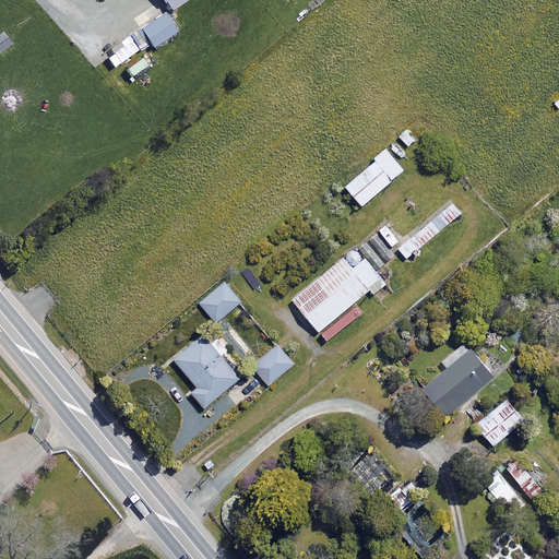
[(161,0),(168,11),(183,0),(161,0)]
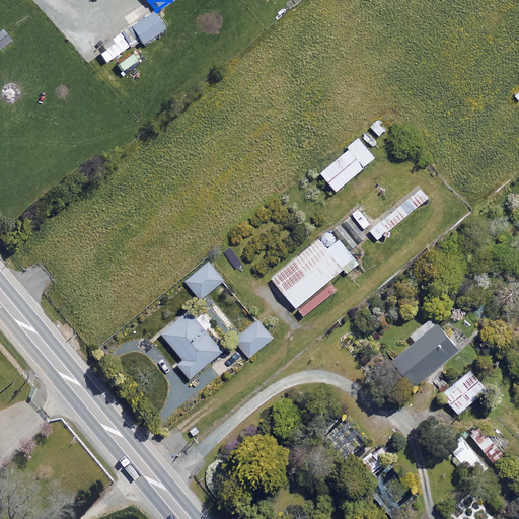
[(163,28),(151,11),(130,25),(141,44),(163,28)]
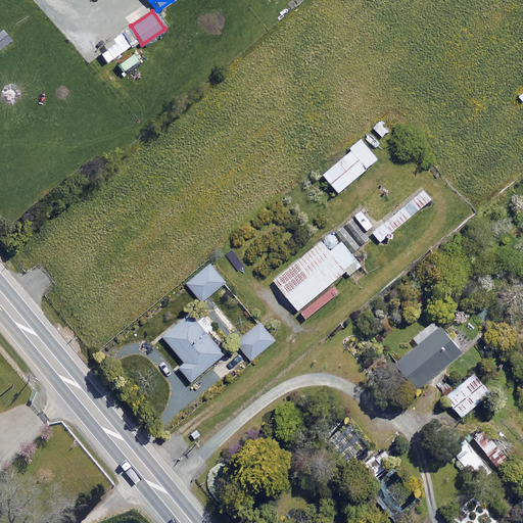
[(128,47),(119,34),(106,43),(109,47),(99,53),(105,62),(128,47)]
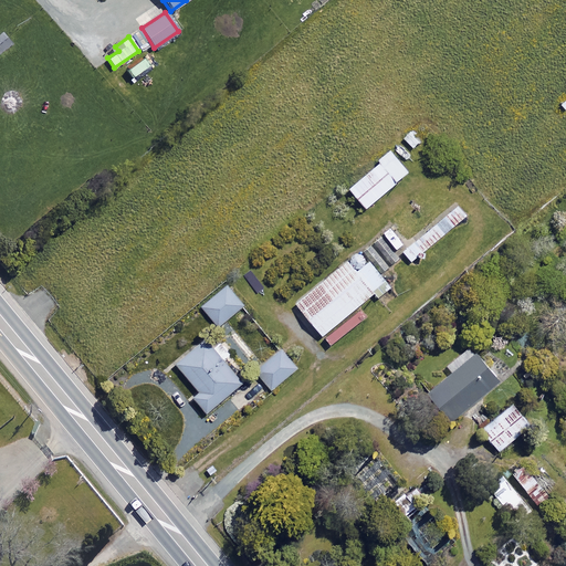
[(147,65),(142,58),(126,70),(132,77),(147,65)]
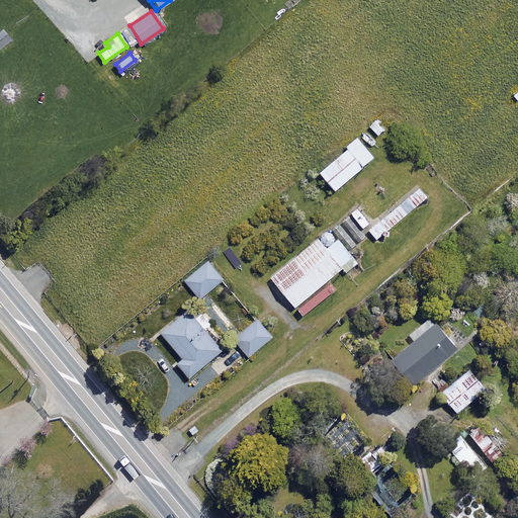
[(373,158),(357,140),(319,173),(334,191),(373,158)]
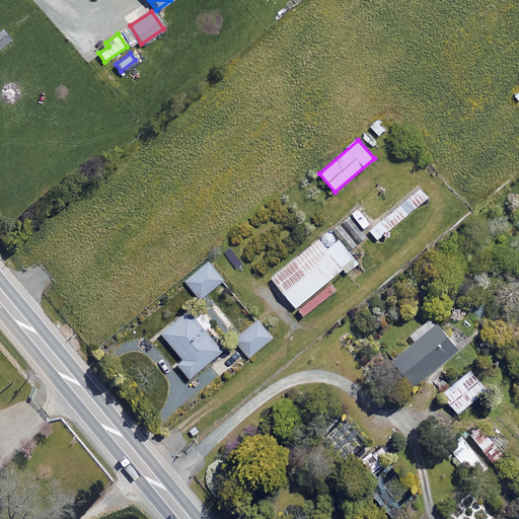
[(426,198),(419,190),(369,231),(377,240),(426,198)]
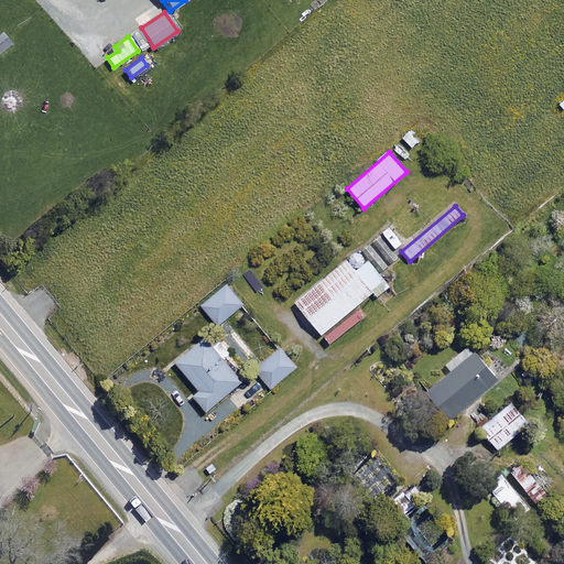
[(411,219),(402,209),(391,218),(401,229),(411,219)]
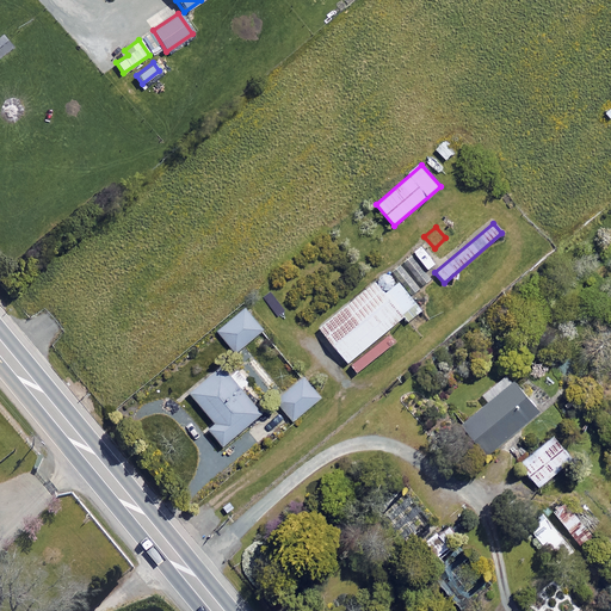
[(437,263),(423,246),(413,255),(427,271),(437,263)]
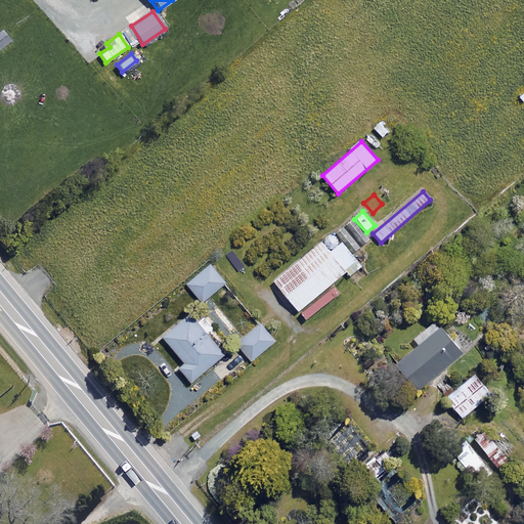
[(368,238),(351,221),(338,233),(355,252),(368,238)]
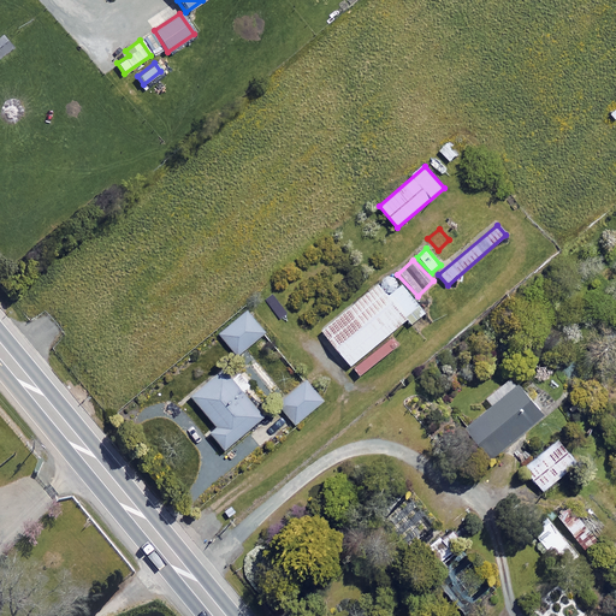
[(425,313),(391,273),(321,330),(359,375),(397,344),(389,333),(407,319),(410,324),(425,313)]
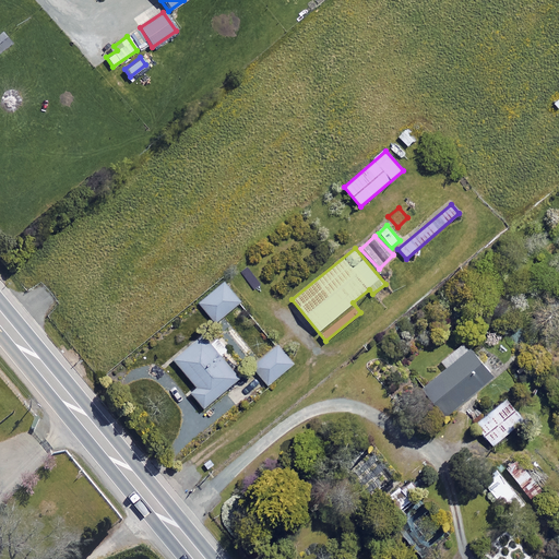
[(240,301),(224,282),(199,301),(215,322),(240,301)]
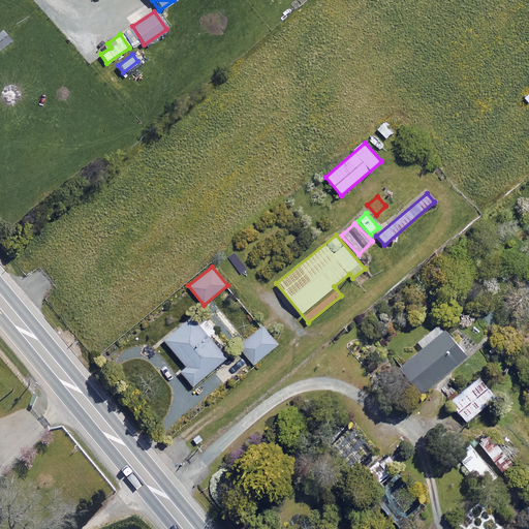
[(198,325),(191,316),(163,339),(186,365),(180,370),(193,385),(226,358),(208,336),(215,330),(206,319),(198,325)]
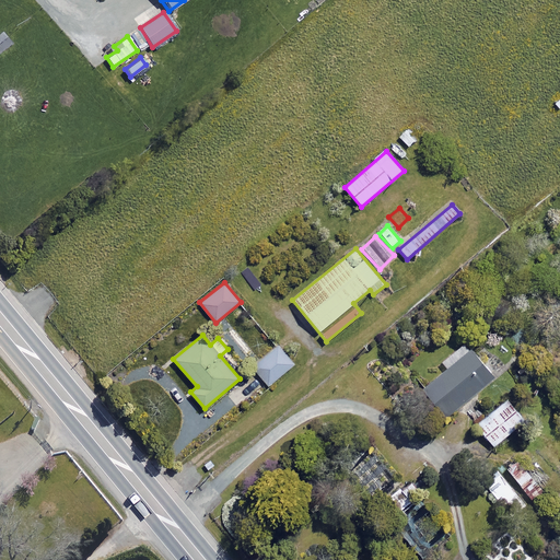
[(294,364),(278,345),(252,366),(268,386),(294,364)]
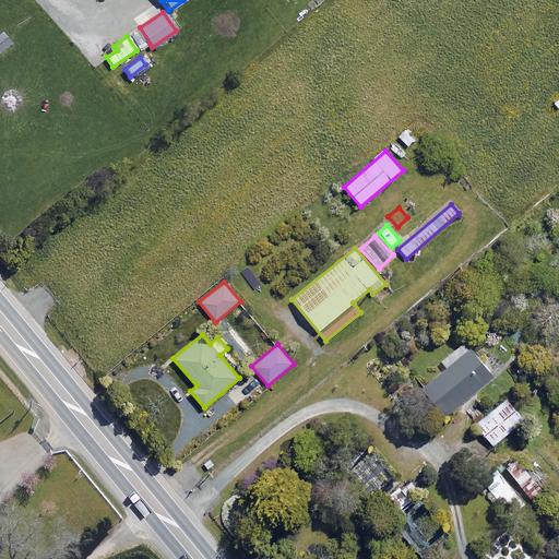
[(491,377),(468,349),(423,389),(445,416),(491,377)]
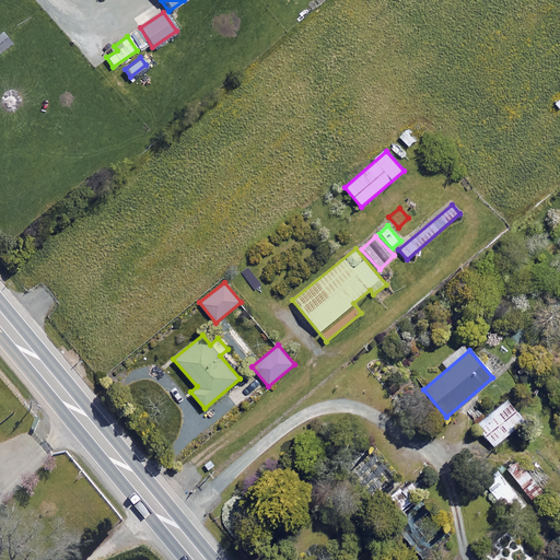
[(524,420),(506,399),(476,424),(493,446),(524,420)]
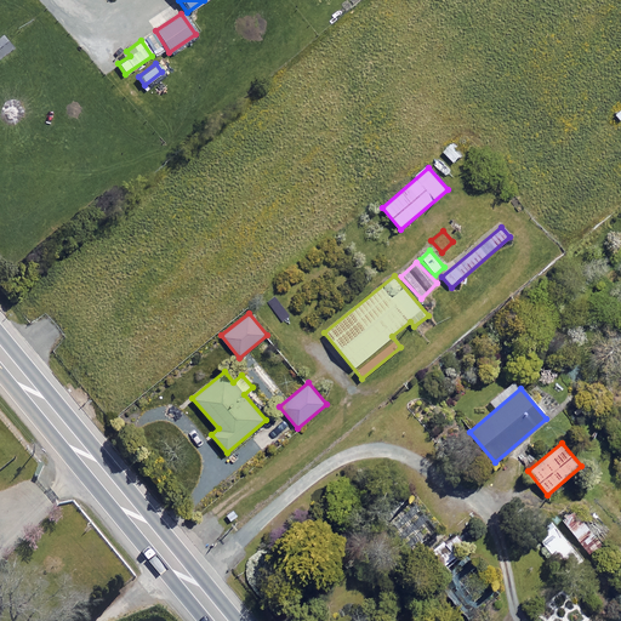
[(575,512),(564,520),(588,553),(600,545),(575,512)]
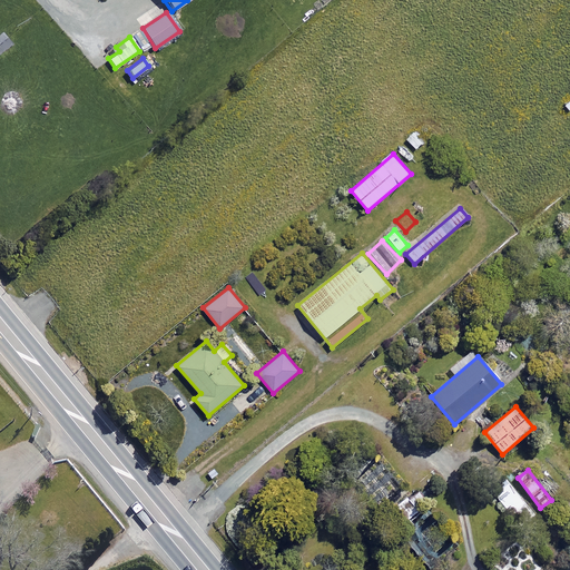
[(534,516),(507,481),(492,492),(521,527),(534,516)]
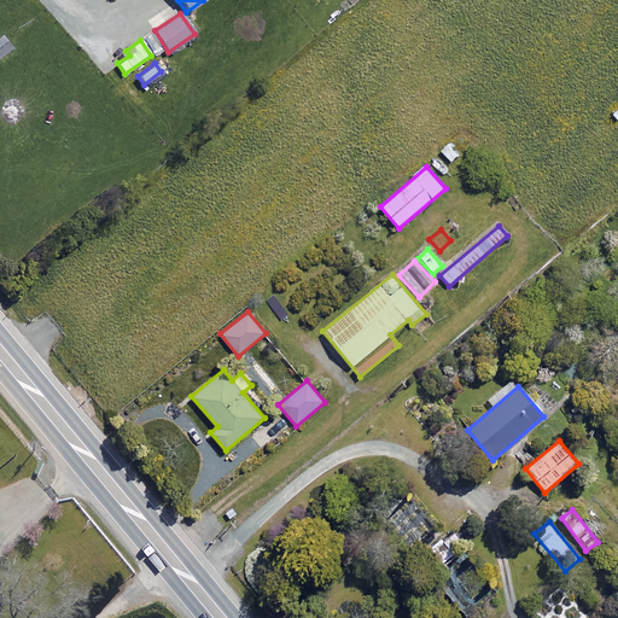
[(464,551),(455,534),(431,546),(439,563),(464,551)]
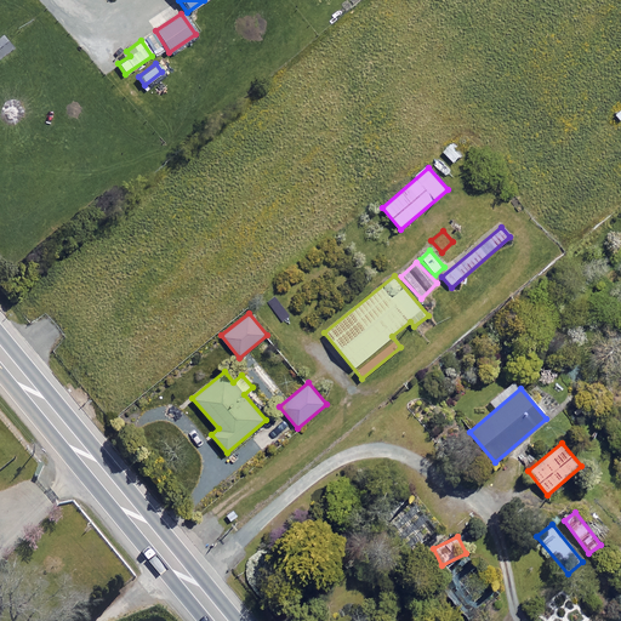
All buildings are outlined.
